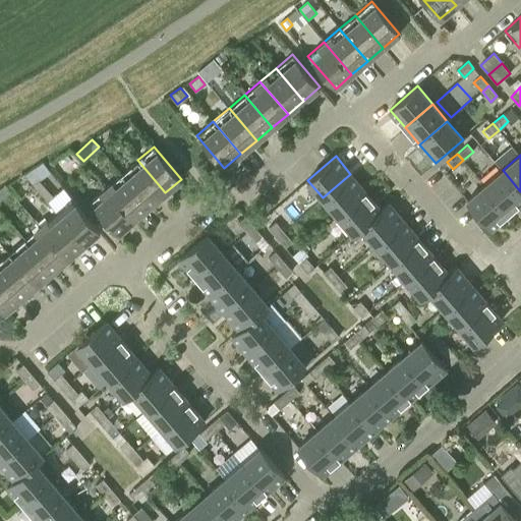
[(137,160),(122,174),(150,206),(165,192),(137,160)]
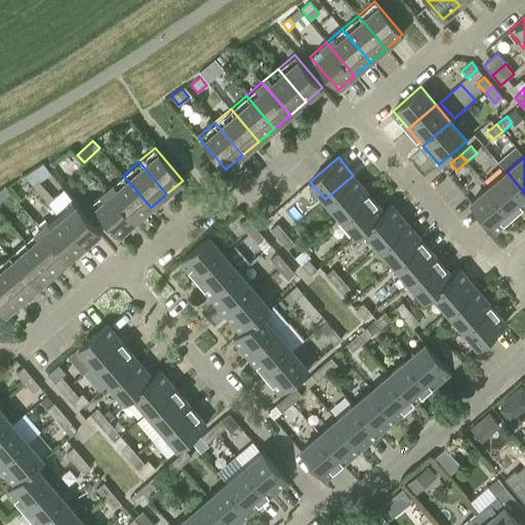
[(33,186),(49,174),(44,166),(28,177),(33,186)]
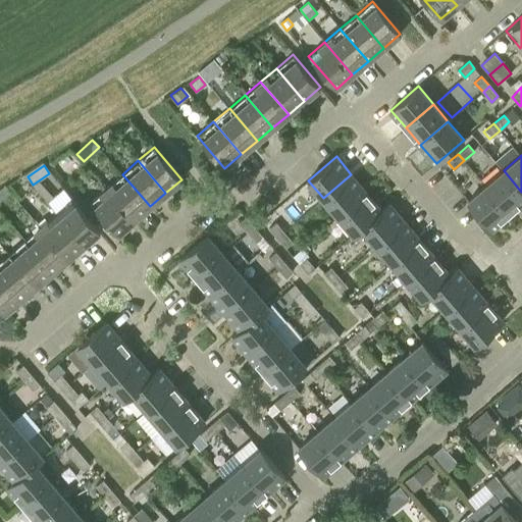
[(521,192),(504,170),(485,185),(510,213),(521,201),(521,192)]
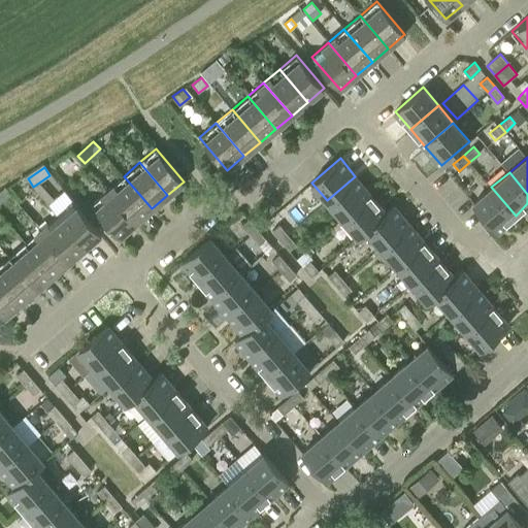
[(152,208),(124,176),(107,190),(136,223),(152,208)]
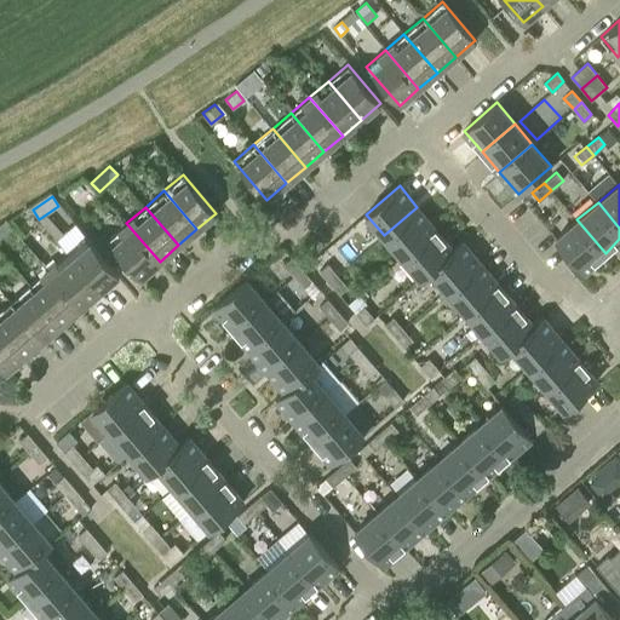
[(435,227),(417,207),(384,235),(401,256),(435,227)]
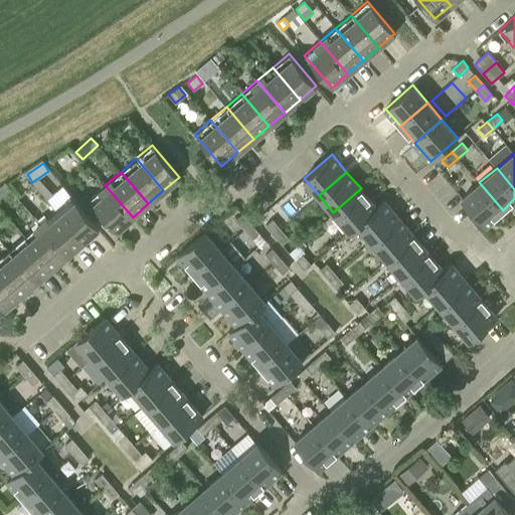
[(64,182),(46,196),(54,205),(71,192),(64,182)]
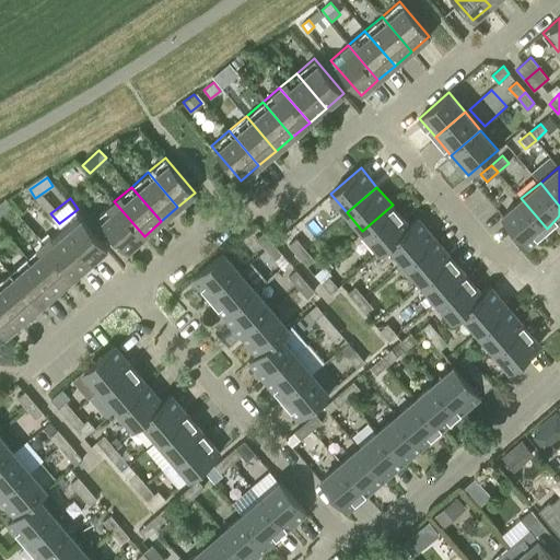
[(547,229),(521,198),(502,216),(527,245),(547,229)]
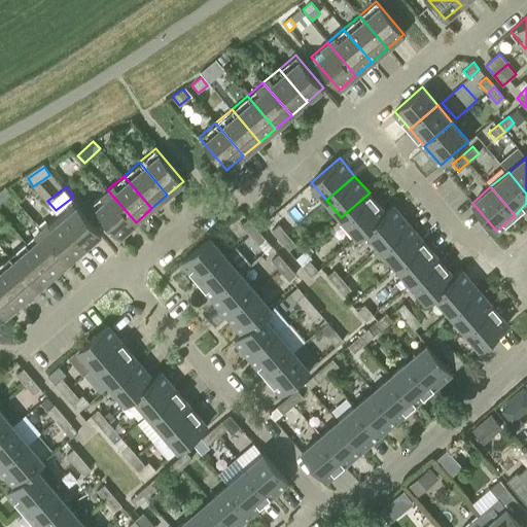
[(0,203),(10,195),(4,188),(0,191),(0,203)]
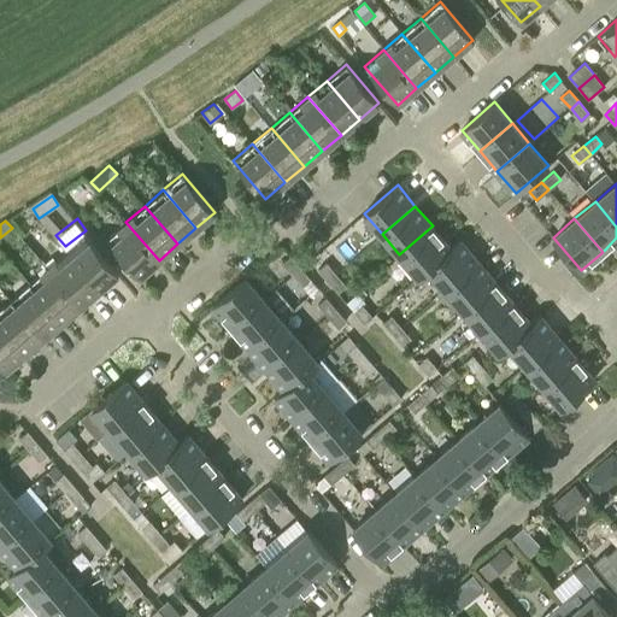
[(159,260),(125,222),(107,238),(140,276),(159,260)]
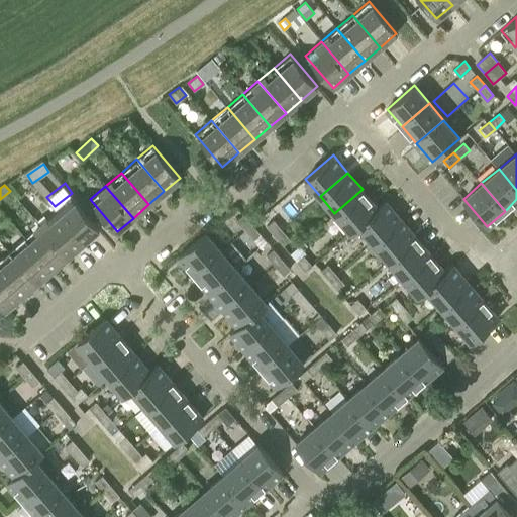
[(378,207),(363,189),(334,213),(351,231),(358,225),(378,207)]
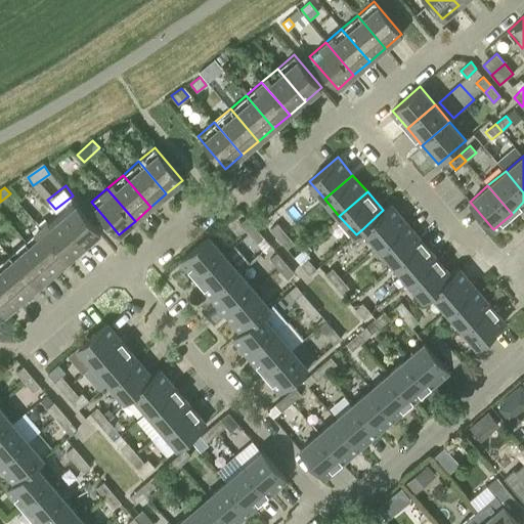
[(56,214),(85,247),(101,232),(73,200),(56,214)]
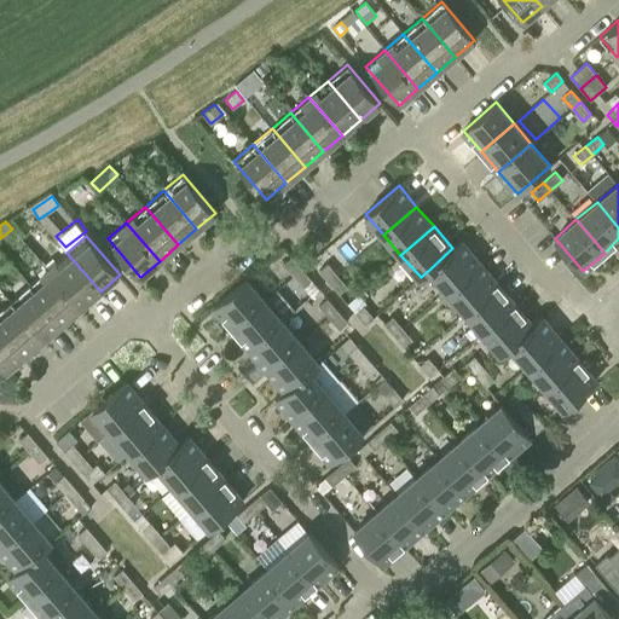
[(461,239),(452,248),(429,270),(446,289),(479,261),(461,239)]
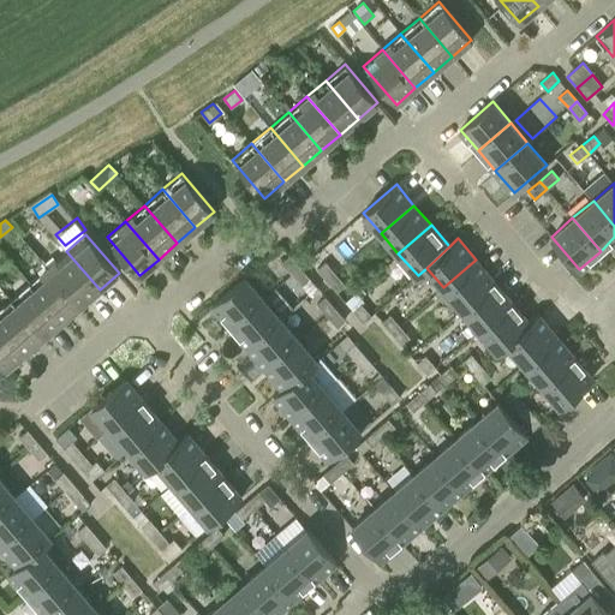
[(66,251),(48,267),(81,305),(100,290),(66,251)]
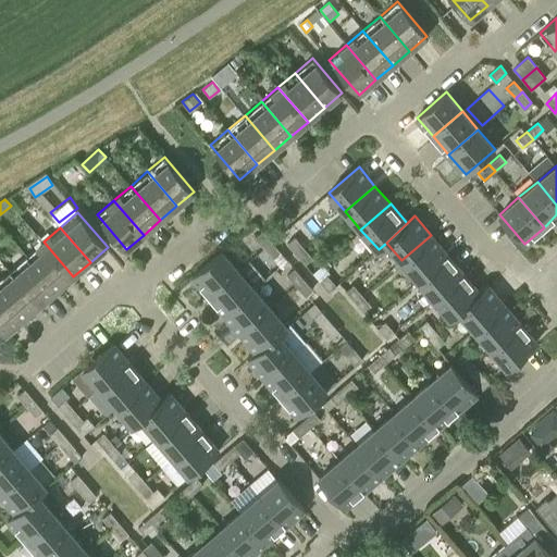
[(263,248),(271,242),(262,231),(255,237),(263,248)]
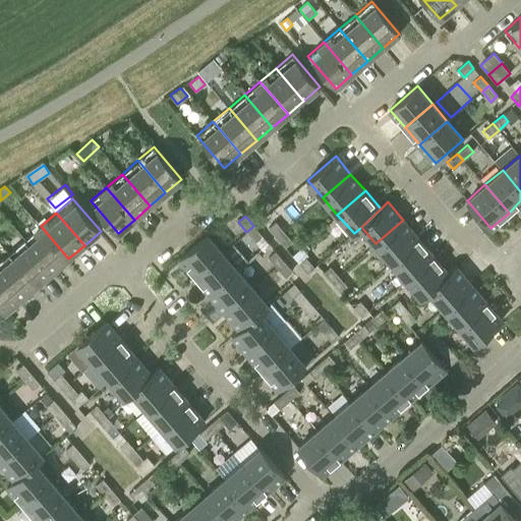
[(418,237),(403,220),(375,243),(390,261),(418,237)]
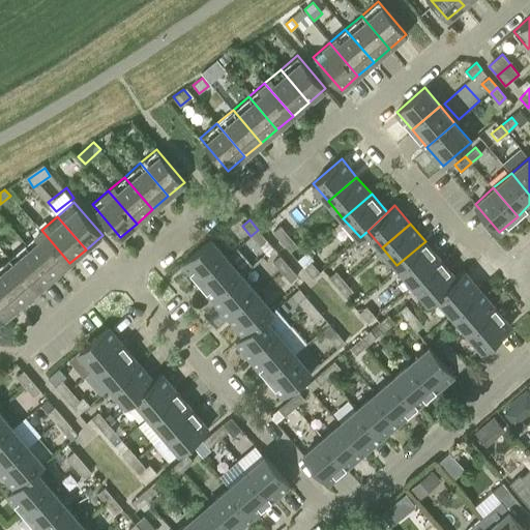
[(282,241),(289,235),(280,226),(273,231),(282,241)]
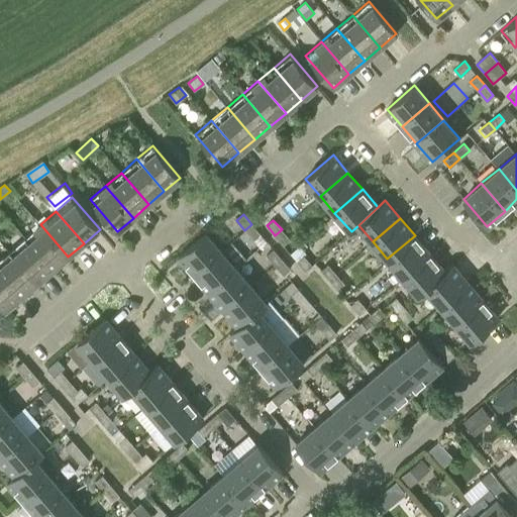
[(40,224),(24,237),(53,270),(68,256),(40,224)]
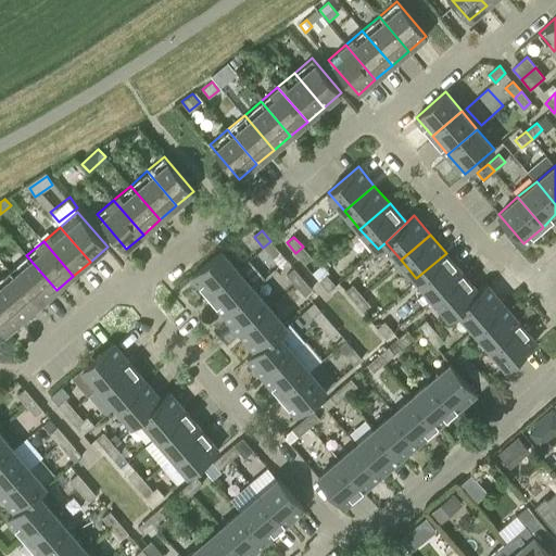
[(279,252),(270,241),(263,248),(272,257),(279,252)]
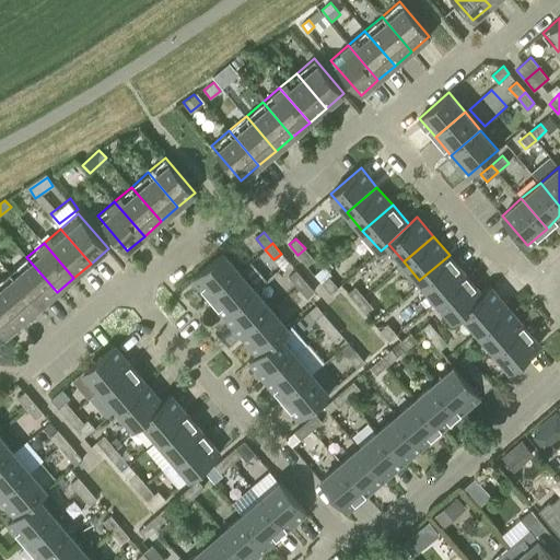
[(314,259),(305,248),(298,255),(306,266),(314,259)]
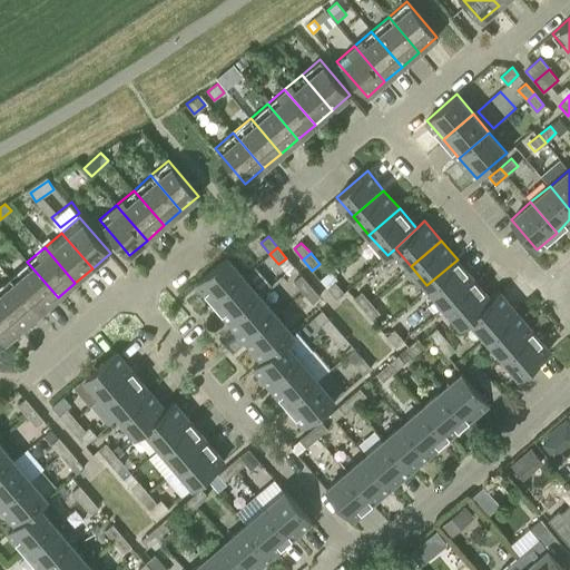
[(213,301),(243,275),(226,256),(196,282),(213,301)]
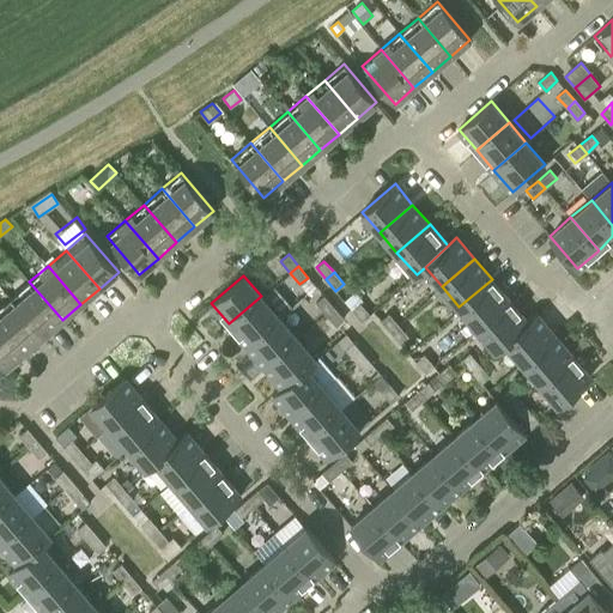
[(492,279),(459,307),(477,327),(509,299),(492,279)]
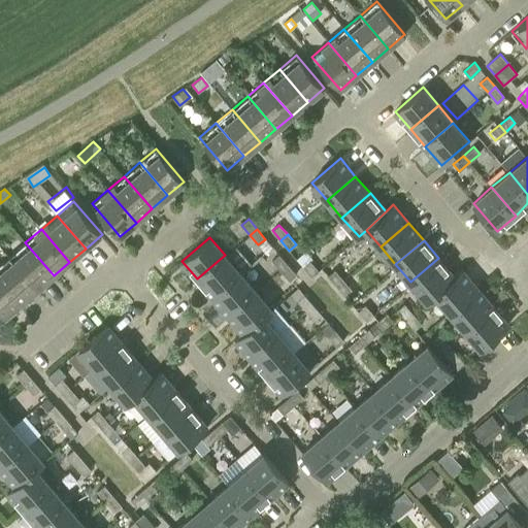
[(54,275),(25,242),(9,257),(37,290),(54,275)]
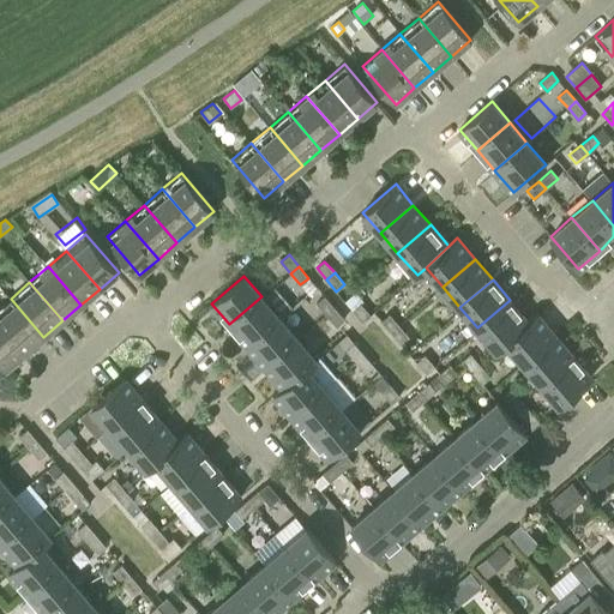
[(262,296),(229,324),(247,345),(280,318),(262,296)]
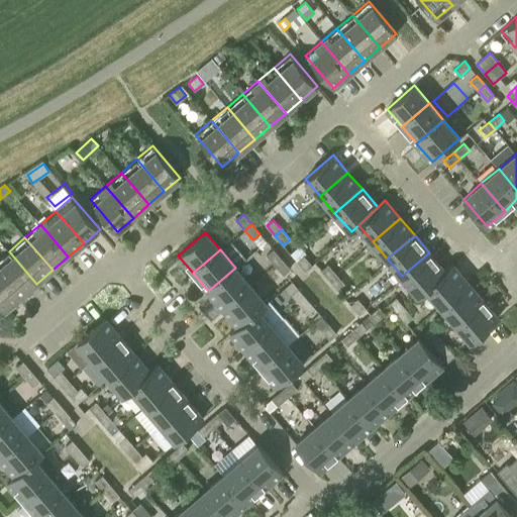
[(275,265),(282,260),(273,249),(267,255),(275,265)]
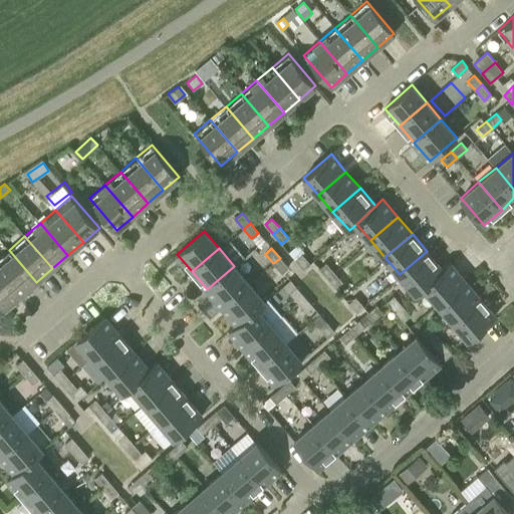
[(36,282),(9,250),(0,257),(0,270),(21,295),(36,282)]
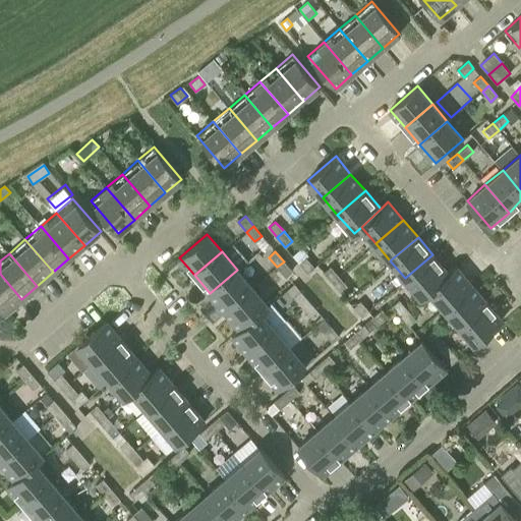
[(448,273),(432,254),(405,278),(421,297),(429,291),(448,273)]
